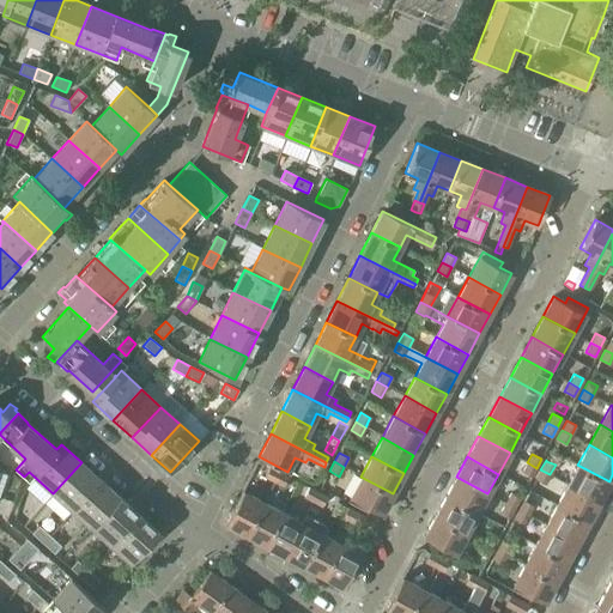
[(101,479),(82,462),(53,493),(73,511),(101,479)]
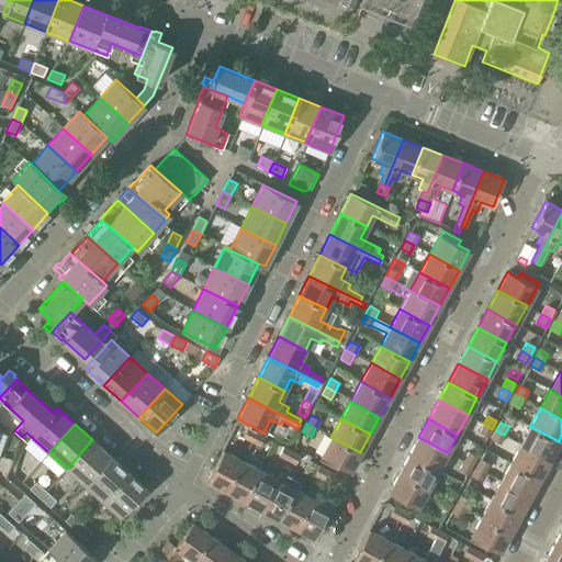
[(206,480),(225,490),(242,461),(251,441),(259,446),(263,437),(237,424),(206,480)]
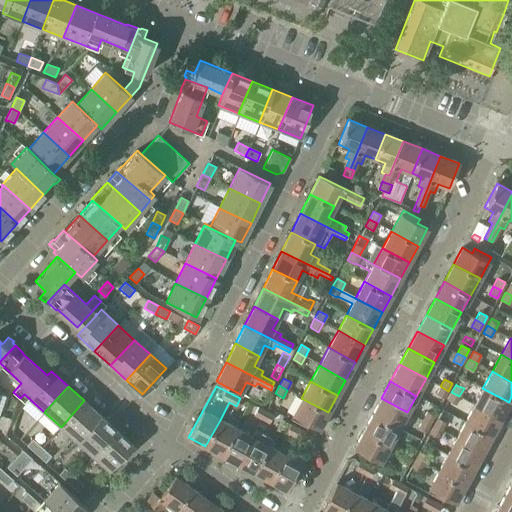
[(448,391),(440,386),(436,394),(444,398),(448,391)]
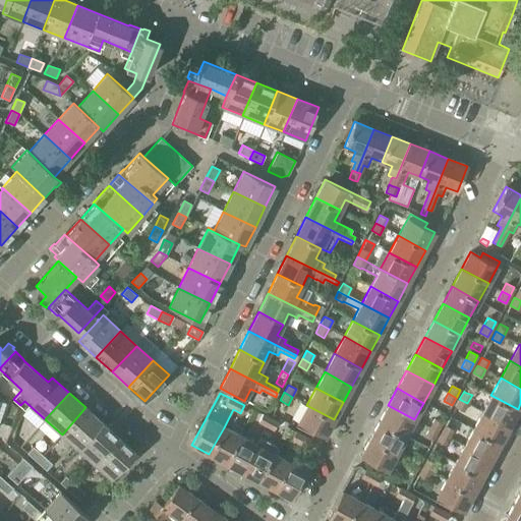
[(490,395),(482,412),(509,426),(518,409),(490,395)]
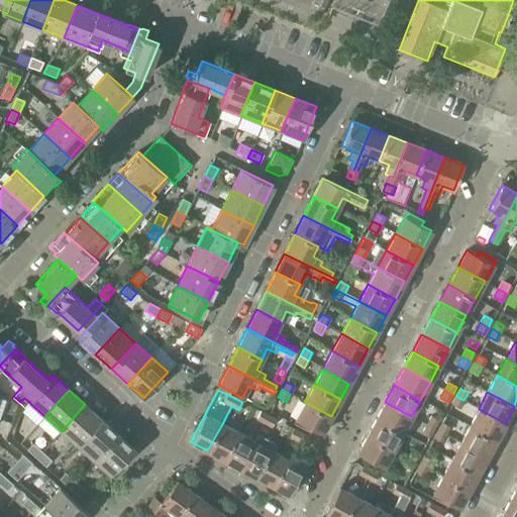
[(463,400),(455,396),(451,404),(459,408),(463,400)]
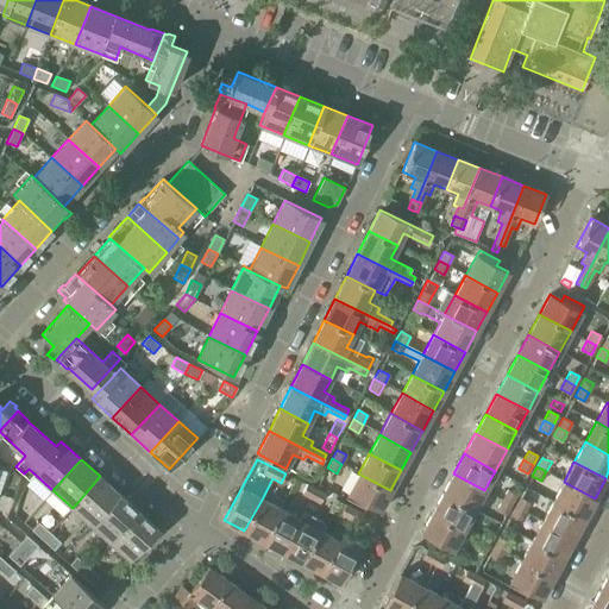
[(366,503),(369,506),(380,510),(390,490),(358,473),(347,494),(366,503)]
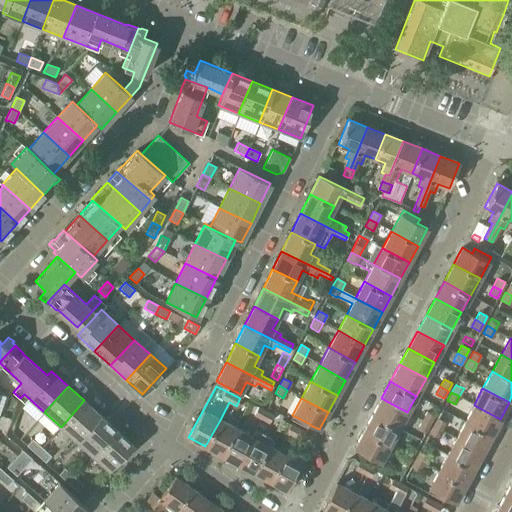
[(381,398),(372,414),(399,428),(407,412),(381,398)]
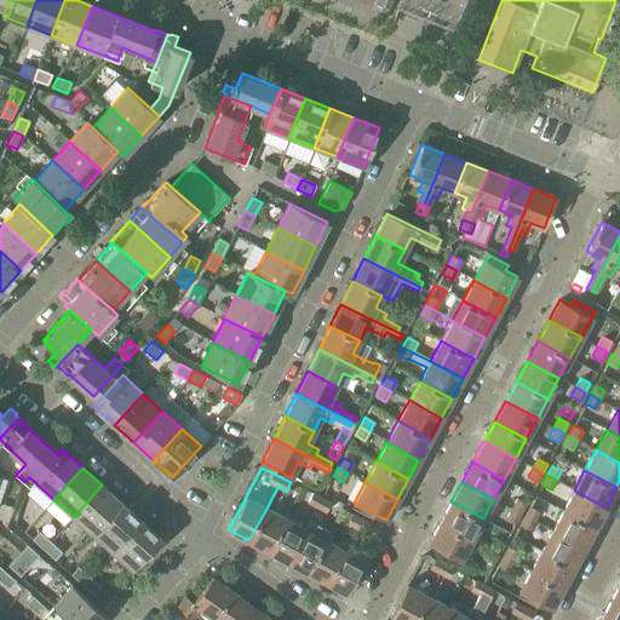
[(121,503),(102,484),(74,517),(93,534),(121,503)]
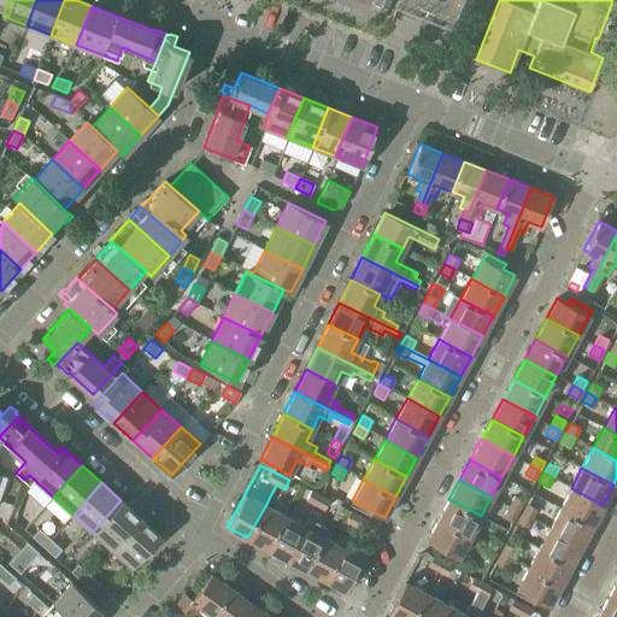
[(571,488),(560,507),(592,524),(603,505),(571,488)]
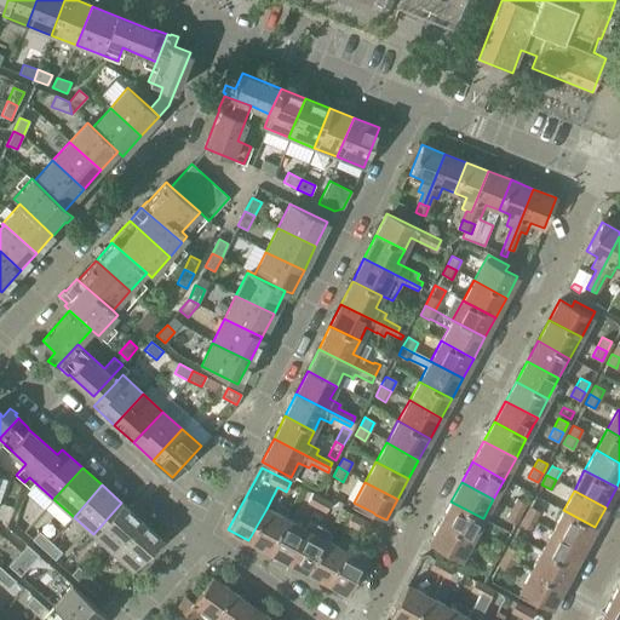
[(306,503),(316,507),(321,498),(311,493),(306,503)]
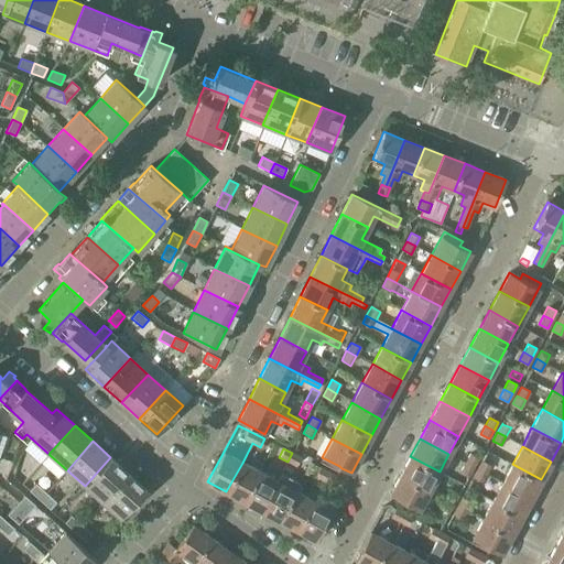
[(292,453),(288,462),(296,466),(301,457),(292,453)]
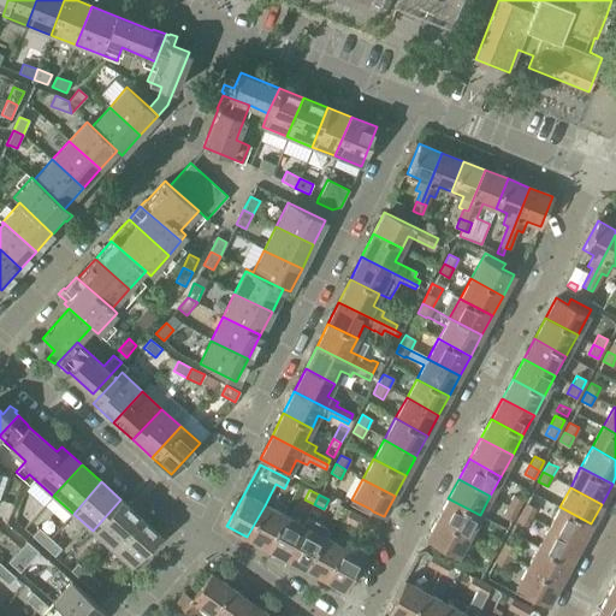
[(513,496),(508,504),(517,510),(522,501),(513,496)]
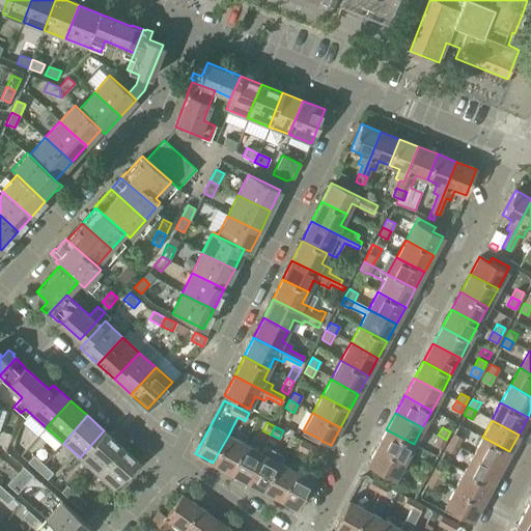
[(386,429),(376,447),(404,462),(414,444),(386,429)]
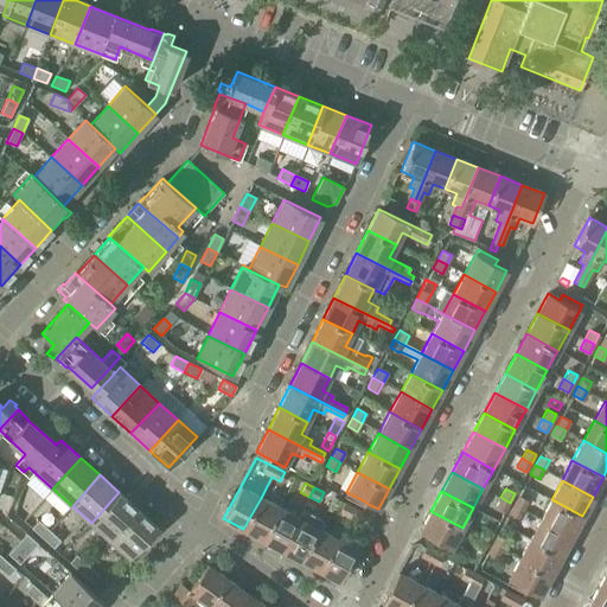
[(138,509),(119,492),(91,523),(109,540),(138,509)]
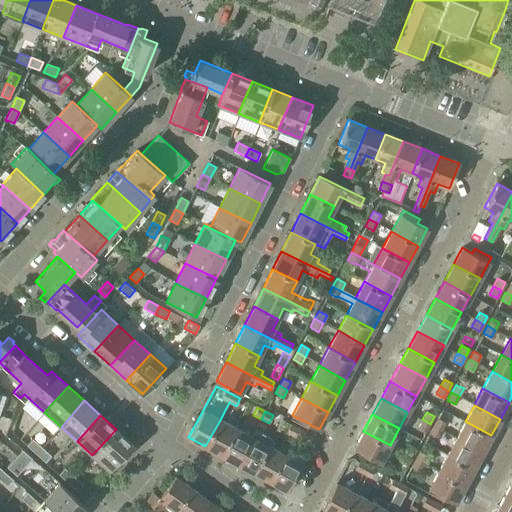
[(437,418),(433,425),(441,430),(445,422),(437,418)]
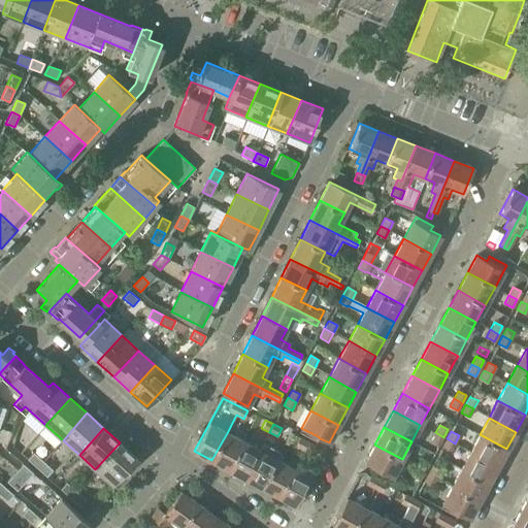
[(443,437),(435,432),(431,440),(439,444),(443,437)]
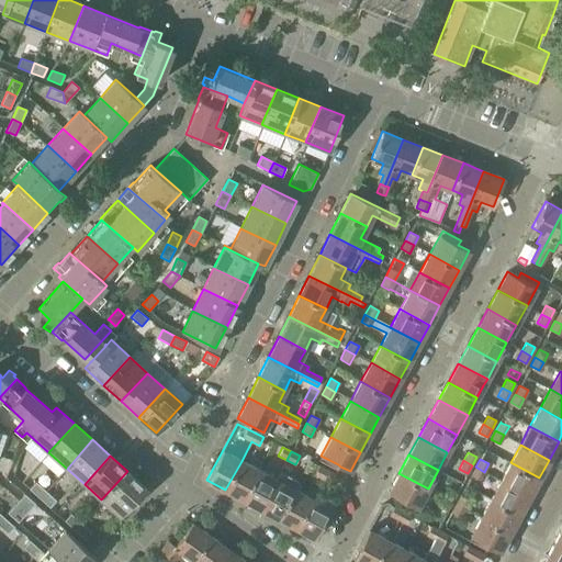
[(225,490),(244,499),(259,471),(242,461),(225,490)]
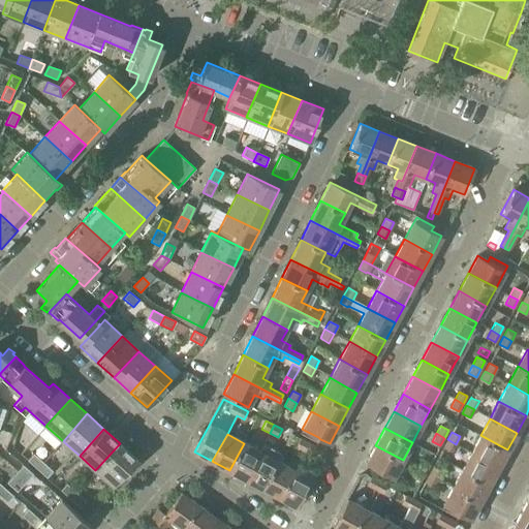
[(480,435),(471,452),(499,467),(507,449),(480,435)]
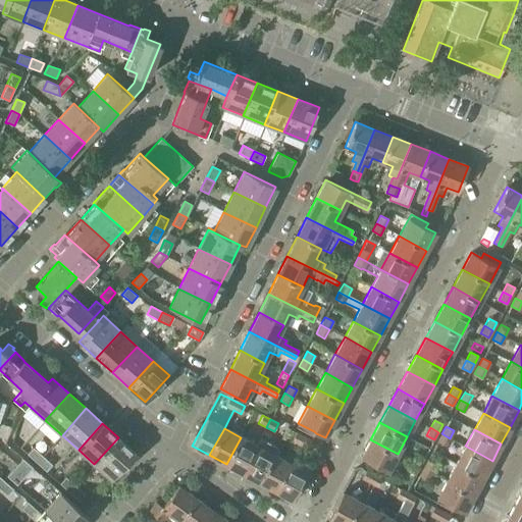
[(292,440),(300,445),(304,437),(296,432),(292,440)]
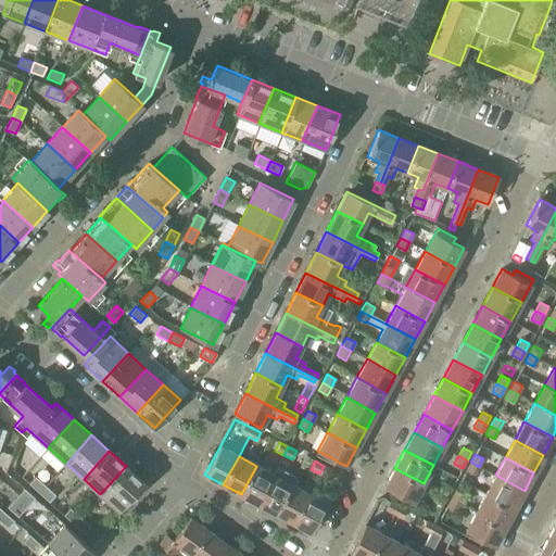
[(479,467),(470,462),(466,470),(475,475),(479,467)]
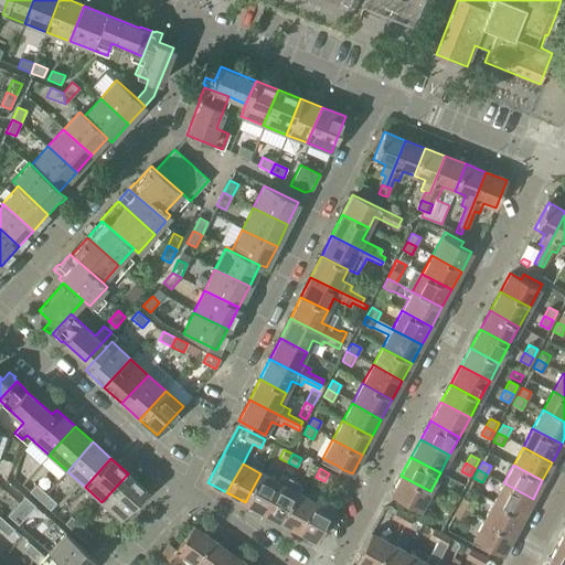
[(146,490),(128,473),(102,502),(120,519),(146,490)]
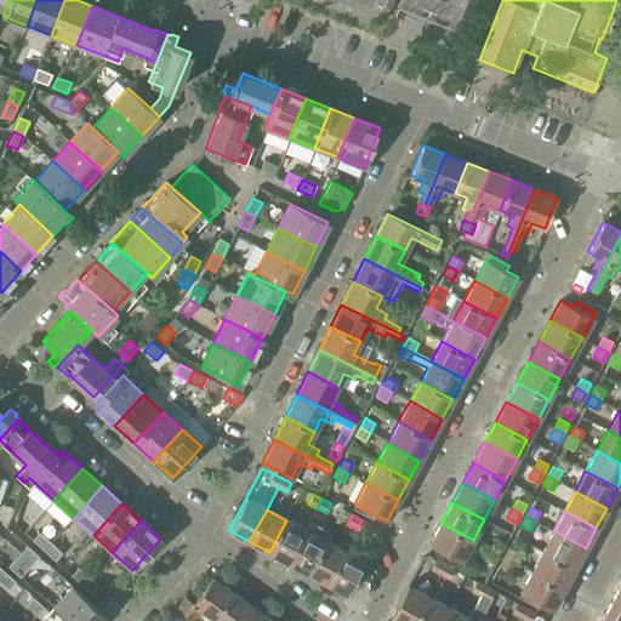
[(269,552),(289,563),(306,530),(286,520),(269,552)]
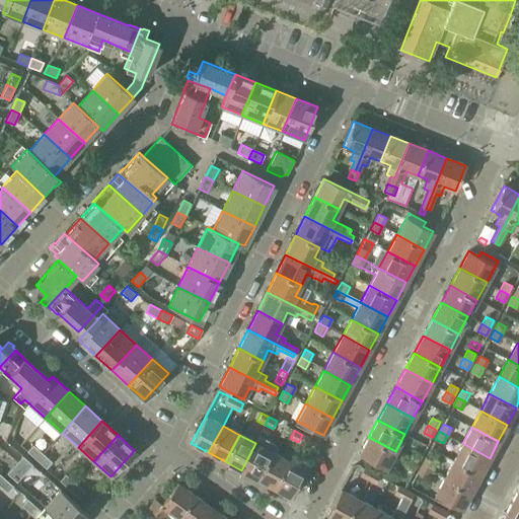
[(302,435),(298,442),(305,446),(309,438),(302,435)]
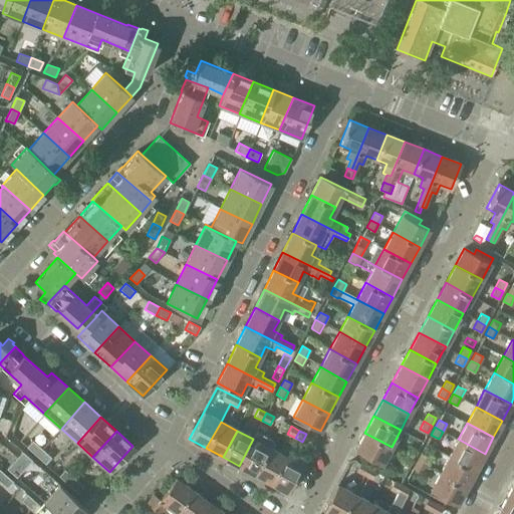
[(392,447),(364,433),(355,450),(381,465),(392,447)]
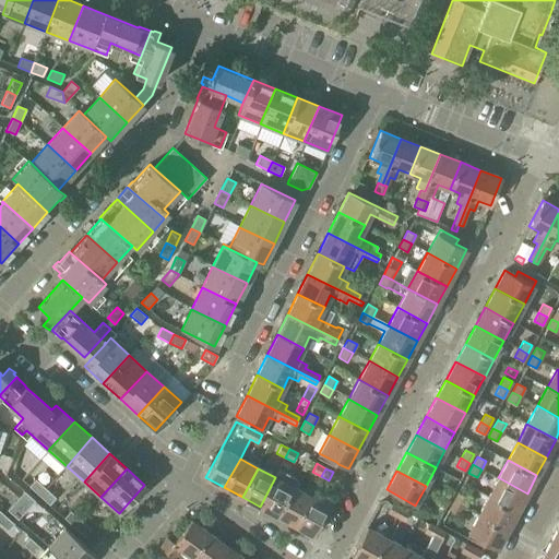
[(260,507),(277,516),(293,487),(275,477),(260,507)]
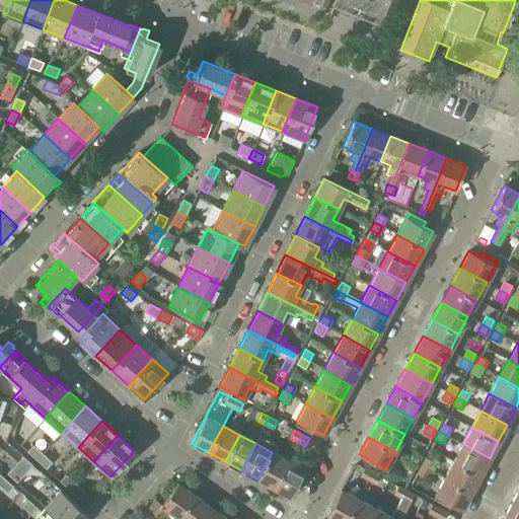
[(462,443),(453,460),(479,475),(490,458),(462,443)]
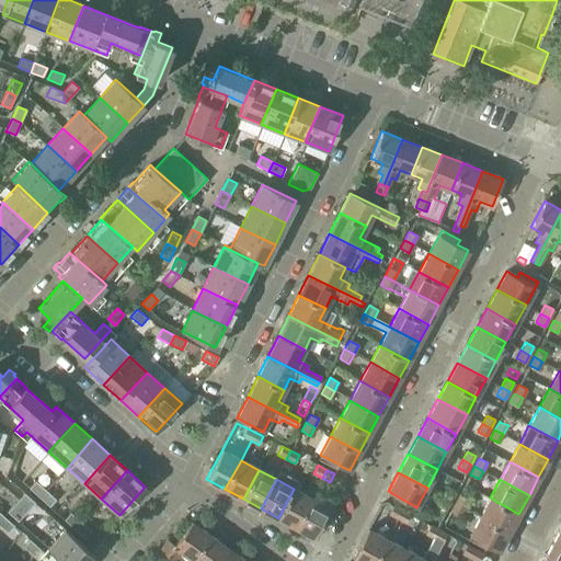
[(29,489),(38,497),(45,491),(35,481),(29,489)]
